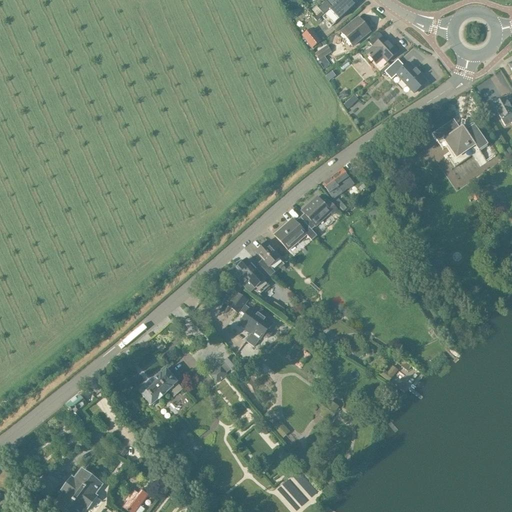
[(292,0),(287,0),(284,3),(289,9),(296,4),(292,0)]
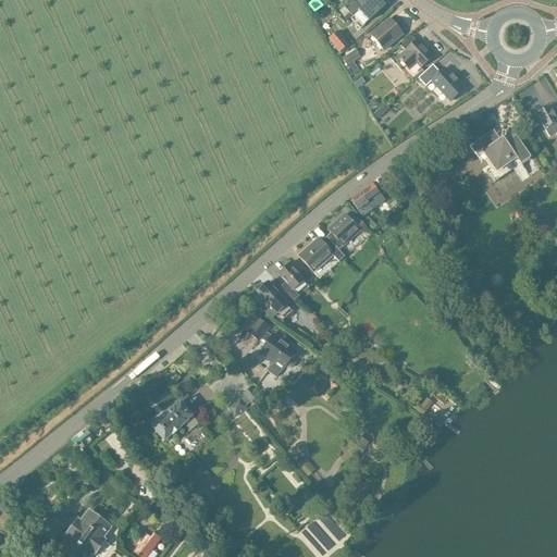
[(360,28),(384,5),(379,0),(370,0),(350,19),(360,28)]
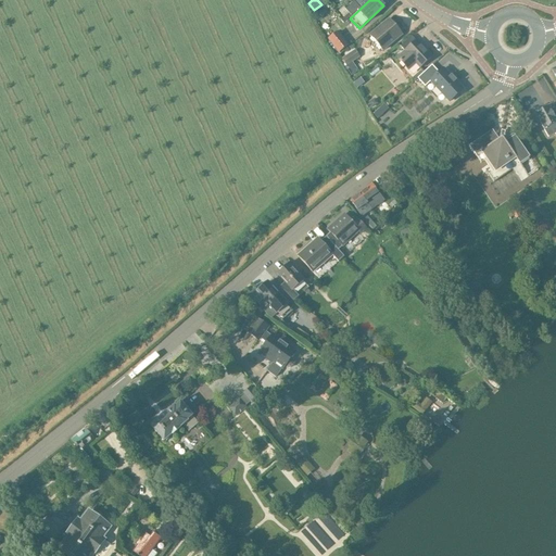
[(354,2),(346,10),(351,15),(359,9),(354,2)]
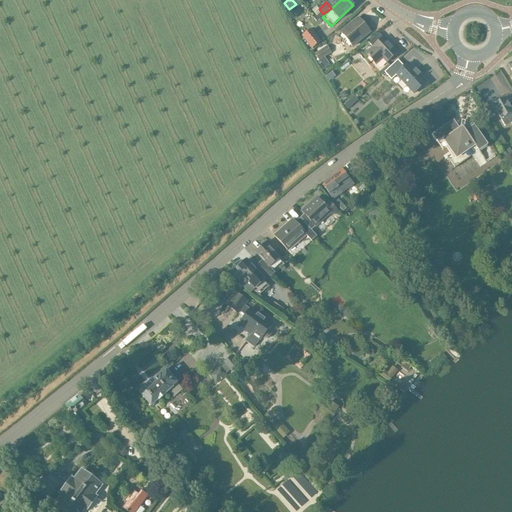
[(351,47),(369,32),(358,18),(340,34),(351,47)]
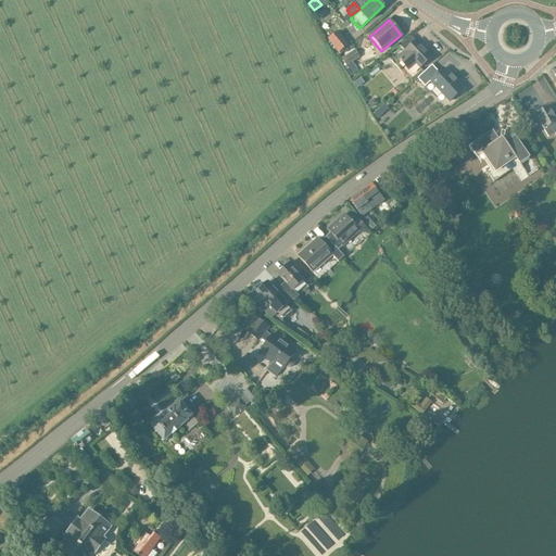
[(348,45),(338,32),(328,39),(338,52),(348,45)]
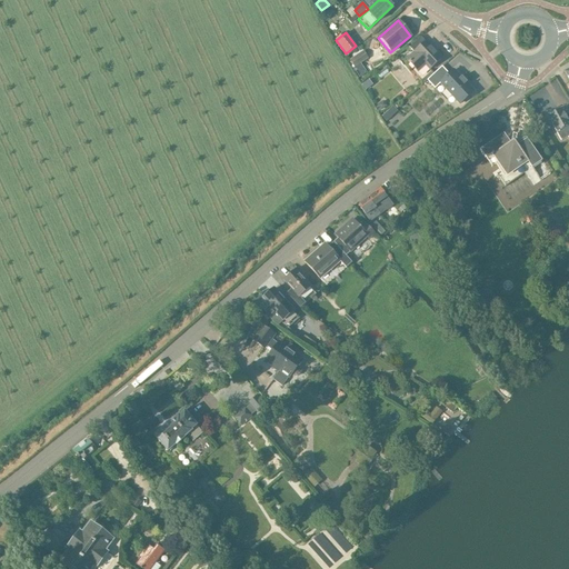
[(442,58),(426,41),(415,53),(407,60),(418,72),(426,65),(430,70),(442,58)]
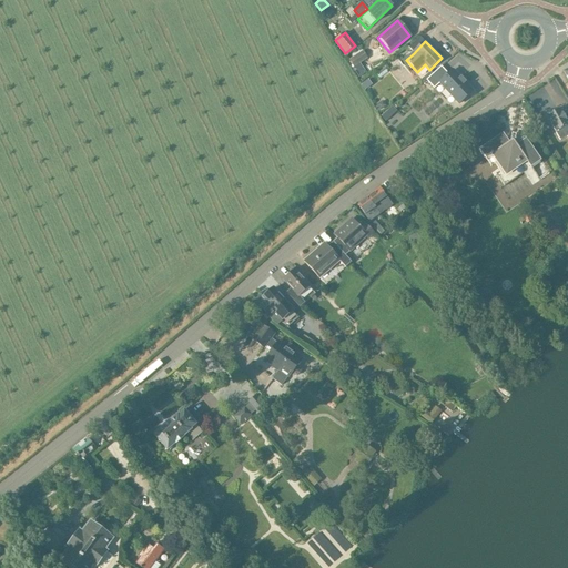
[(362,51),(348,60),(354,68),(367,59),(362,51)]
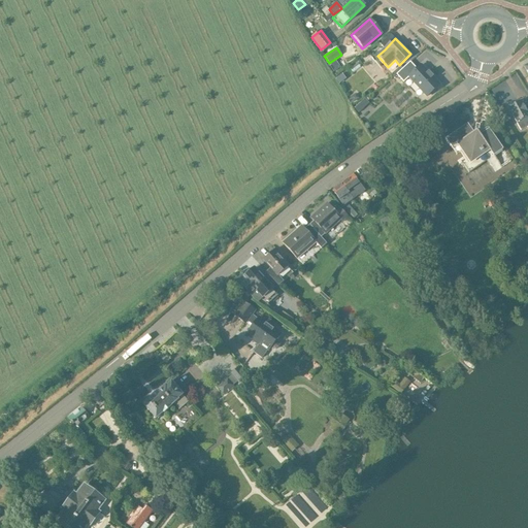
[(433,77),(428,71),(427,72),(421,65),(417,69),(409,62),(396,74),(403,83),(408,77),(426,97),(439,85),(432,77),(433,77)]
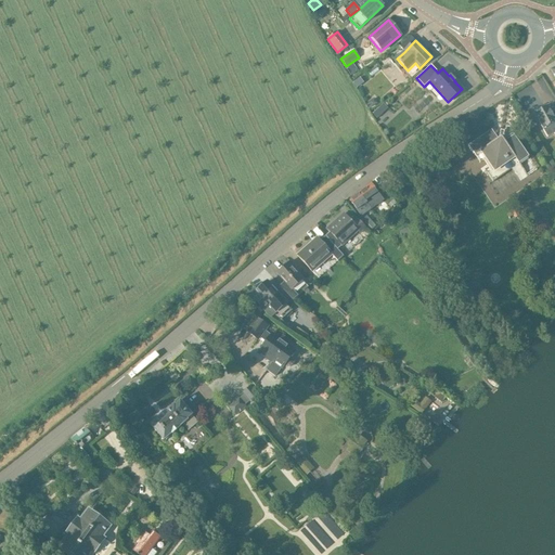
[(355,67),(347,72),(350,76),(358,72),(355,67)]
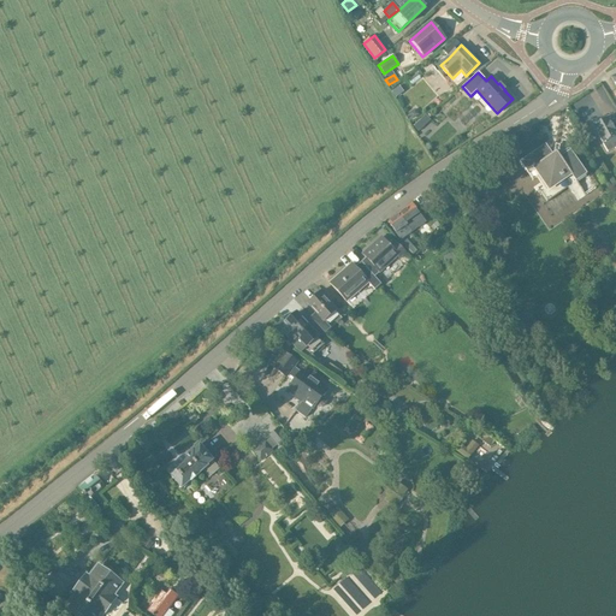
[(593,125),(592,126),(608,152),(615,147),(615,131),(614,128),(612,128),(606,118),(599,122),(599,120),(593,124),(593,125)]
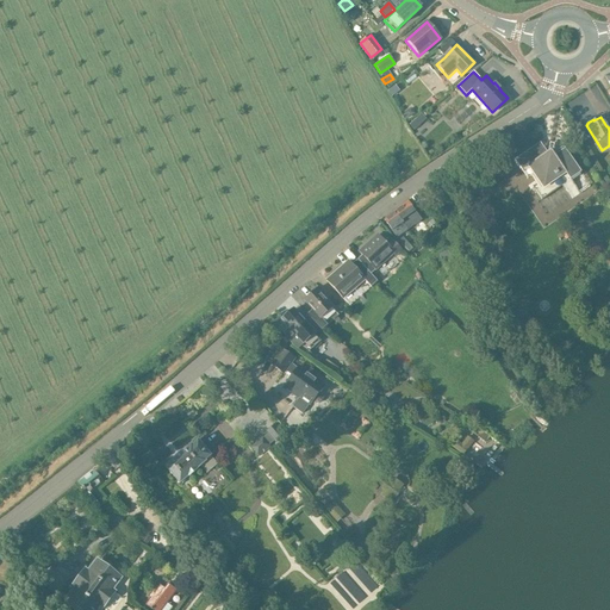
[(414,122),(409,126),(414,132),(419,126),(414,122)]
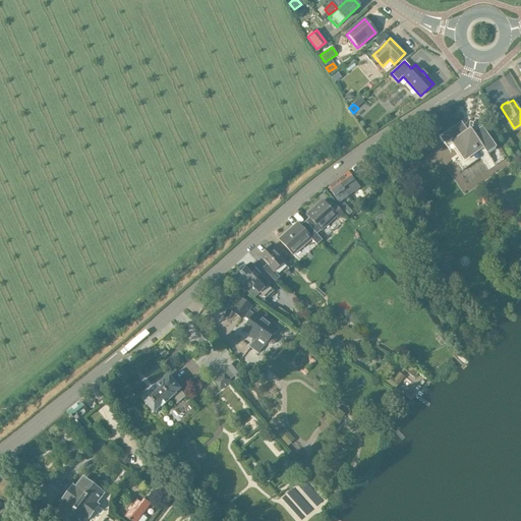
[(496,148),(481,126),(490,120),(490,119),(474,130),(471,127),(467,130),(461,122),(429,145),(440,138),(446,147),(447,146),(451,153),(455,150),(459,156),(455,160),(462,171),(496,148)]
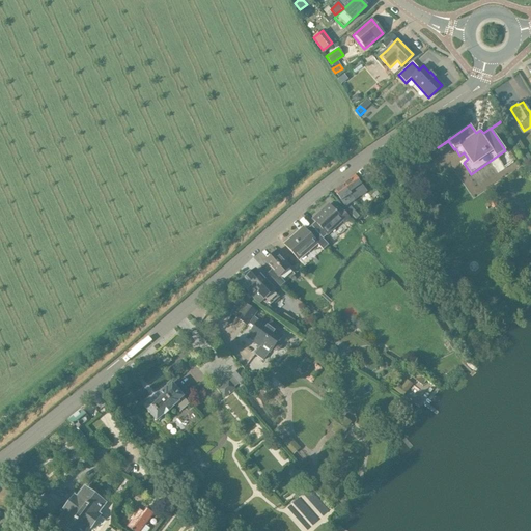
[(354,175),(342,184),(354,198),(355,200),(366,192),(354,175)]
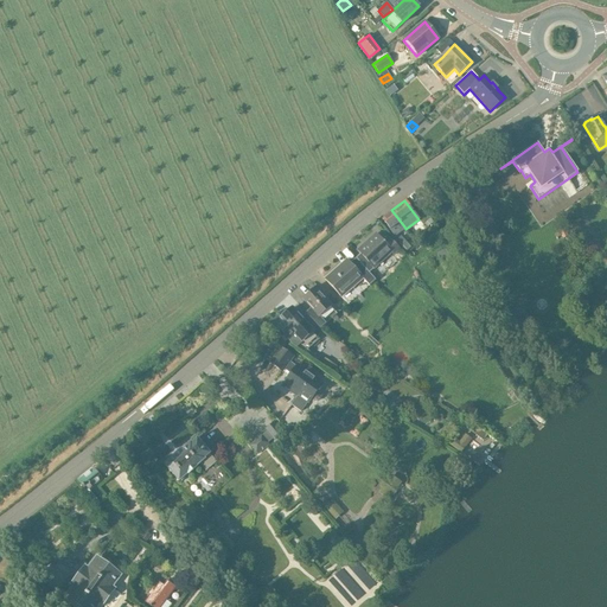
[(391,210),(379,218),(383,223),(394,237),(406,229),(404,227),(391,210)]
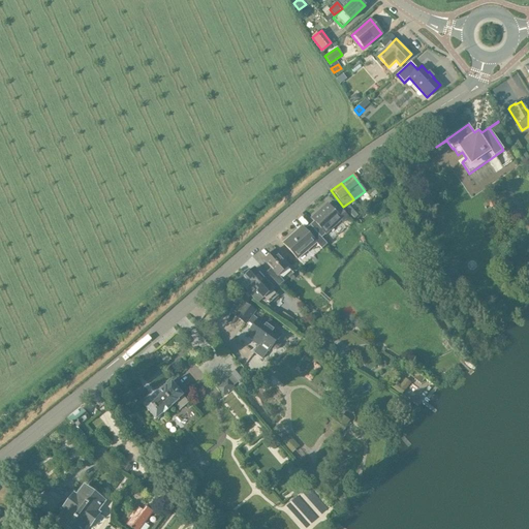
[(321,238),(341,220),(343,222),(348,218),(339,208),(335,212),(327,205),(311,218),(315,223),(311,226),(321,238)]
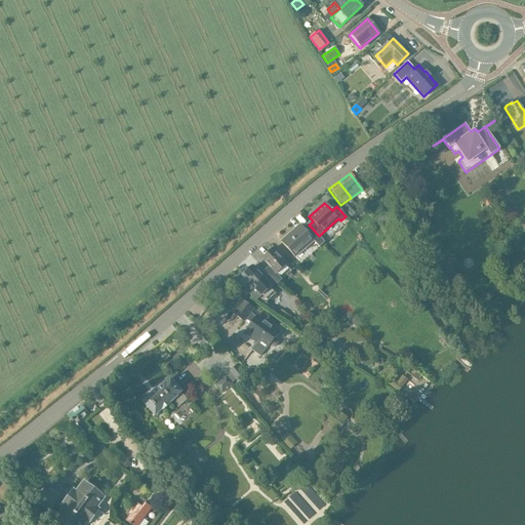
[(299,225),(281,242),(295,257),(300,264),(319,247),(324,242),(319,236),(309,225),(304,230),(299,225)]
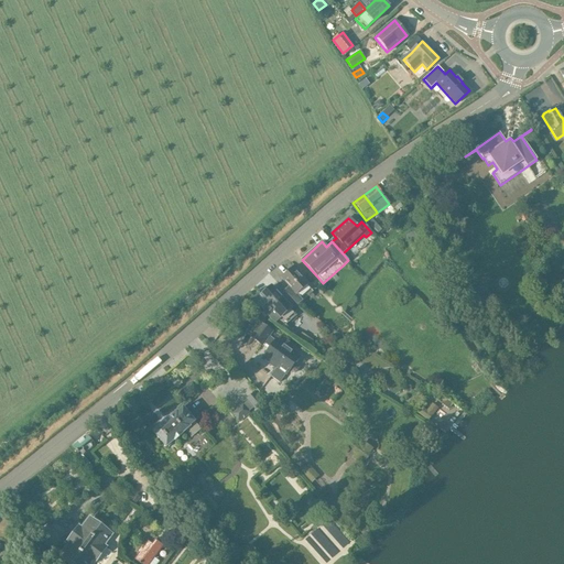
[(313,292),(299,275),(301,273),(294,267),(281,278),(290,289),(285,293),(297,306),(313,292)]
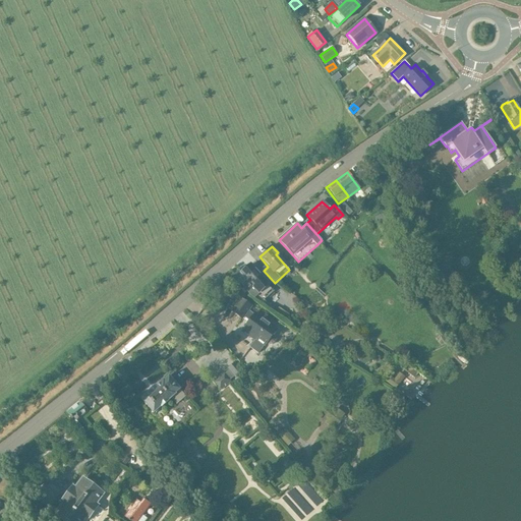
[(274,291),(250,265),(240,274),(242,276),(237,280),(251,296),(258,301),(266,295),(267,297),(274,291)]
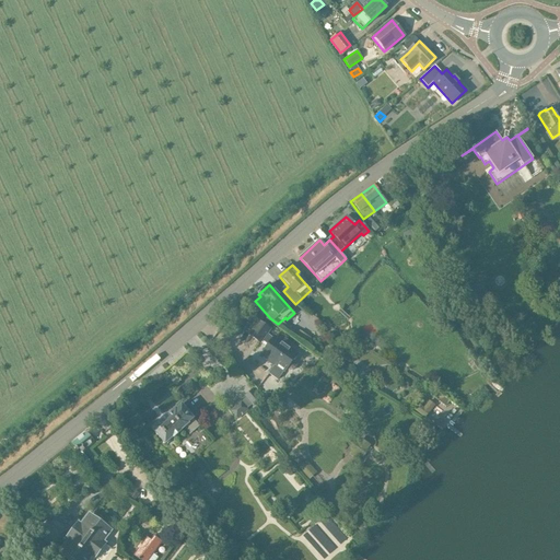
[(259,323),(249,336),(259,343),(261,340),(268,346),(261,354),(276,364),(269,373),(278,380),(284,371),(287,369),(289,370),(292,370),(294,369),(296,366),(296,363),(296,361),(294,359),(296,356),(289,350),(291,347),(283,340),(281,343),(273,339),(266,335),(269,330),(259,323)]
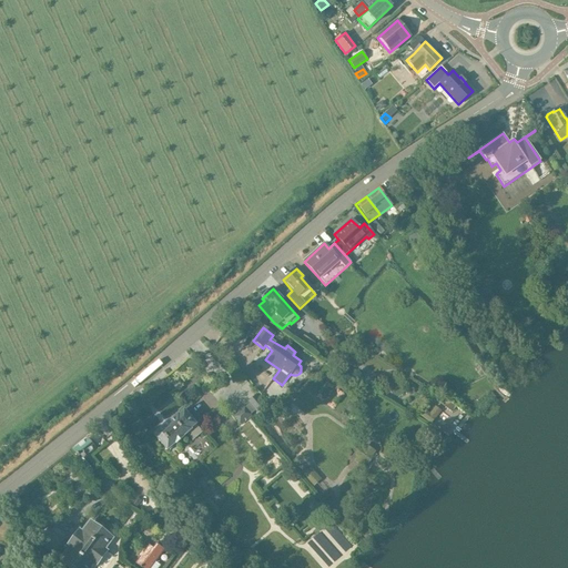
[(265,407),(255,396),(247,403),(257,414),(265,407)]
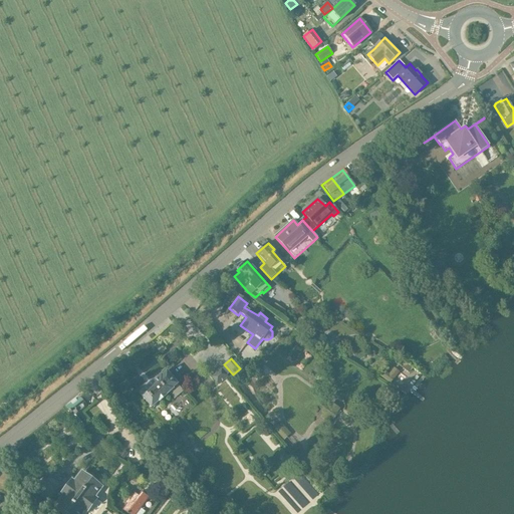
[(403,361),(399,366),(409,373),(413,368),(403,361)]
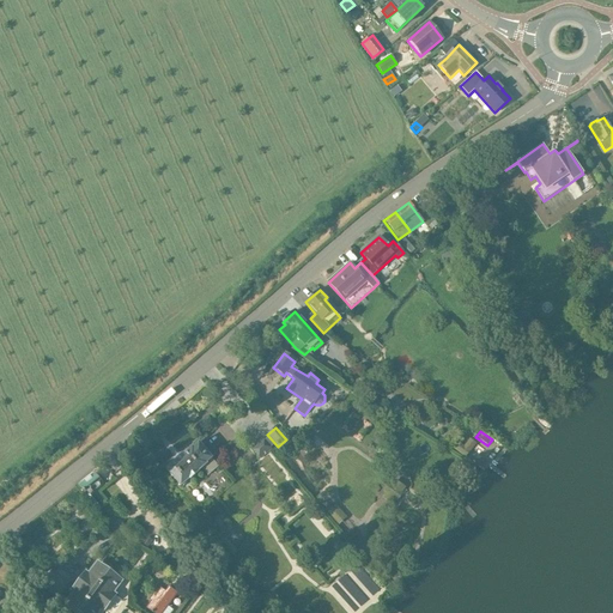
[(271,449),(262,438),(258,443),(259,445),(254,450),(260,459),(271,449)]
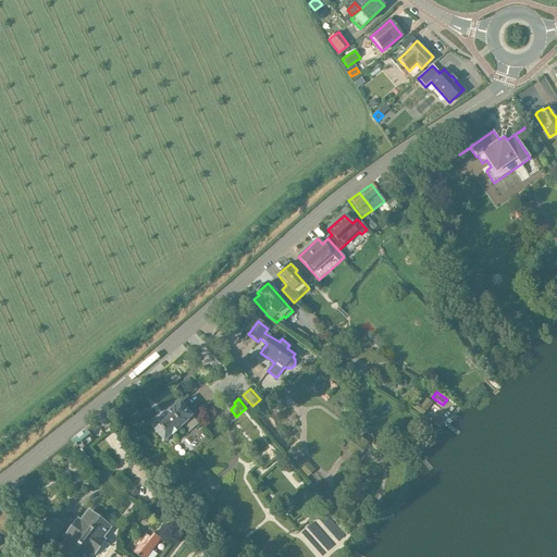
[(417,403),(412,408),(422,416),(432,404),(426,399),(421,407),(417,403)]
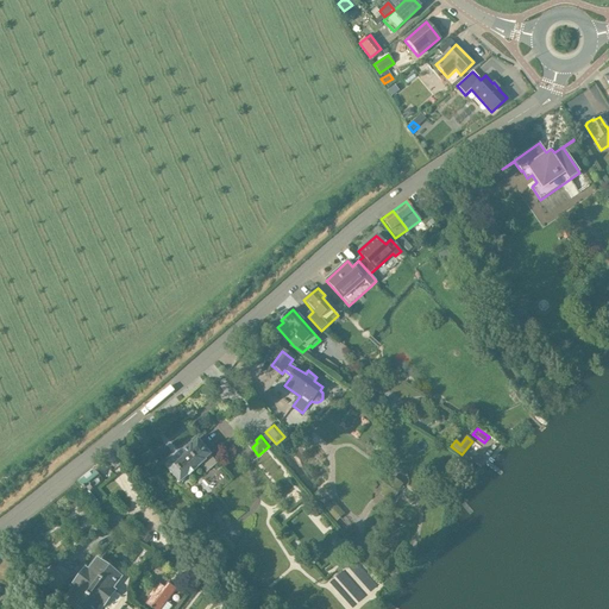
[(198,469),(206,462),(206,460),(212,456),(198,440),(192,445),(182,452),(174,458),(174,459),(165,466),(180,483),(182,482),(183,483),(189,478),(188,477),(188,476),(189,477),(198,469)]
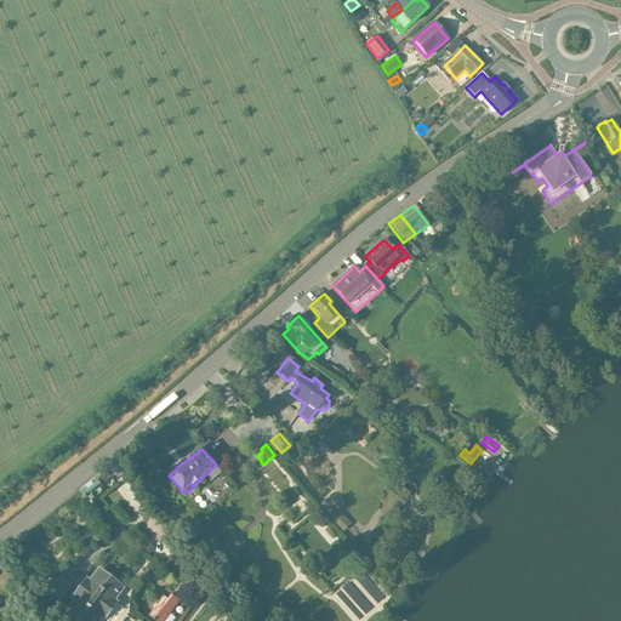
[(104,512),(93,499),(103,490),(95,480),(80,493),(87,502),(98,517),(104,512)]
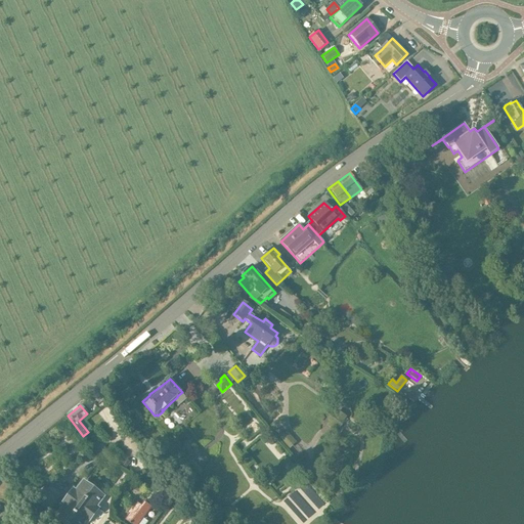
[(330,421),(326,425),(336,431),(338,427),(340,429),(345,422),(343,421),(346,417),(338,410),(335,415),(333,412),(328,420),(330,421)]
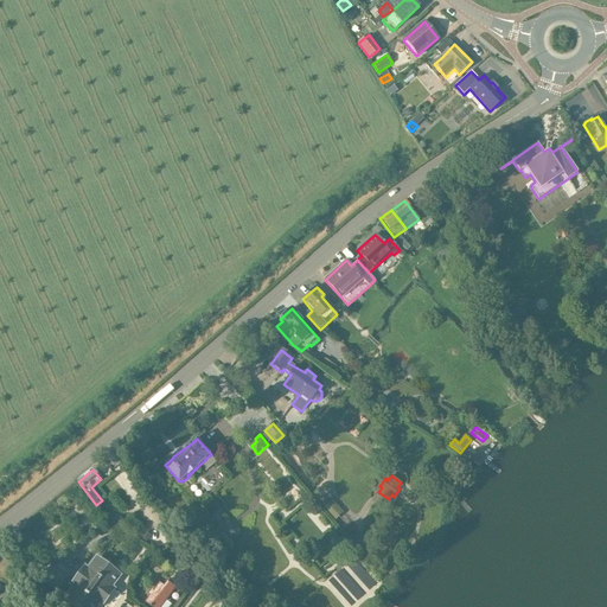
[(333,500),(325,508),(334,519),(343,512),(333,500)]
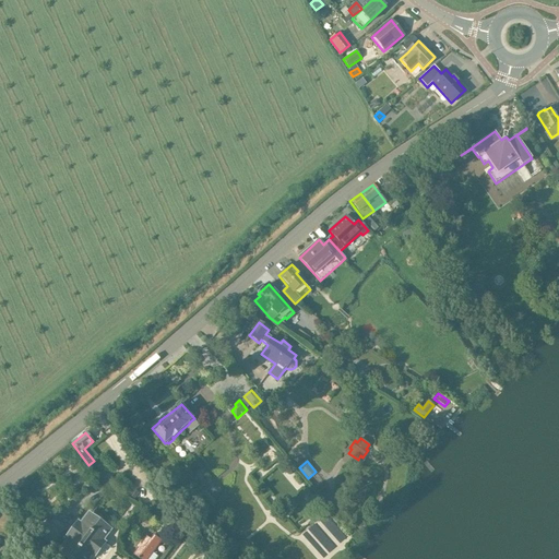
[(106,543),(103,540),(111,530),(88,513),(81,524),(78,522),(67,537),(69,539),(63,547),(79,558),(88,558),(92,556),(94,558),(106,543)]
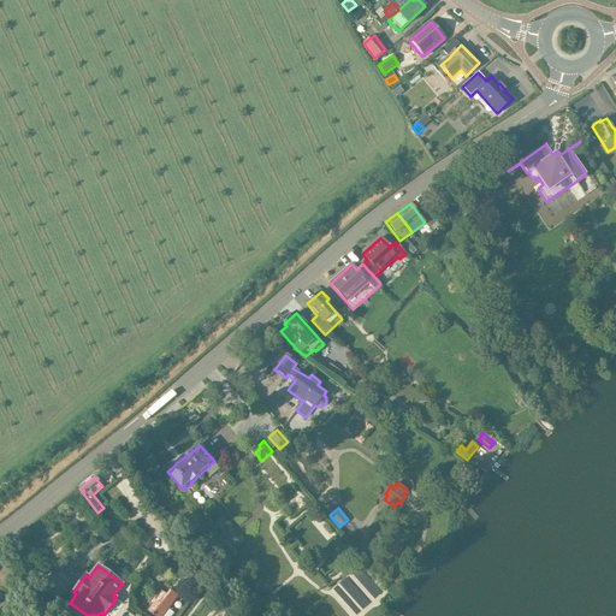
[(169,609),(178,596),(170,590),(166,594),(161,592),(147,611),(153,615),(171,615),(173,612),(169,609)]
